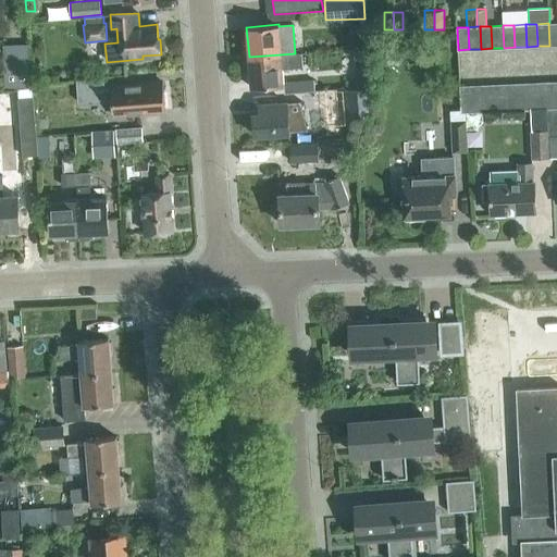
[(28,44),(3,45),(5,88),(31,87),(28,44)]
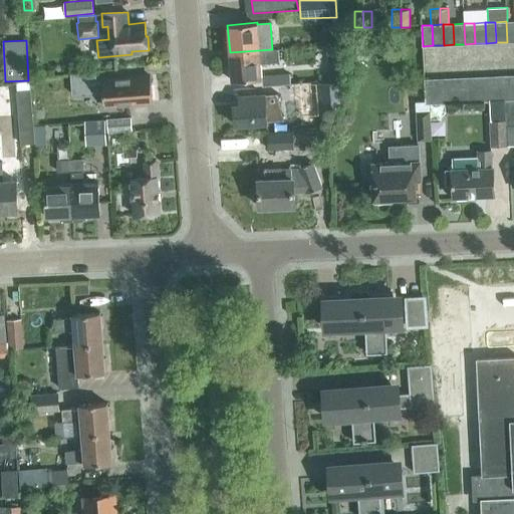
[(343,63),(342,44),(327,45),(328,64),(343,63)]
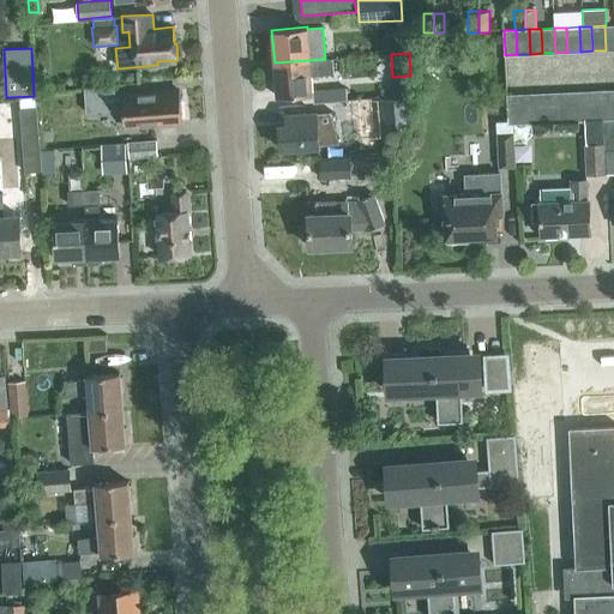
[(309,60),(275,62),(277,96),(313,94),(312,90),(311,76),(333,73),(332,59),(325,59),(309,60)]
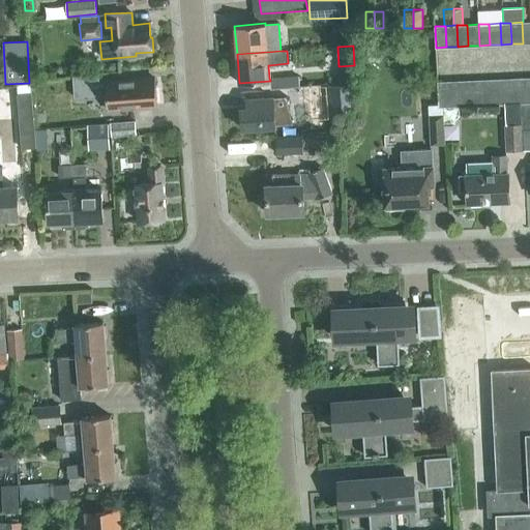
[(98,74),(80,75),(72,76),(75,96),(107,93),(108,109),(157,105),(155,78),(106,82),(106,83),(99,83),(98,74)]
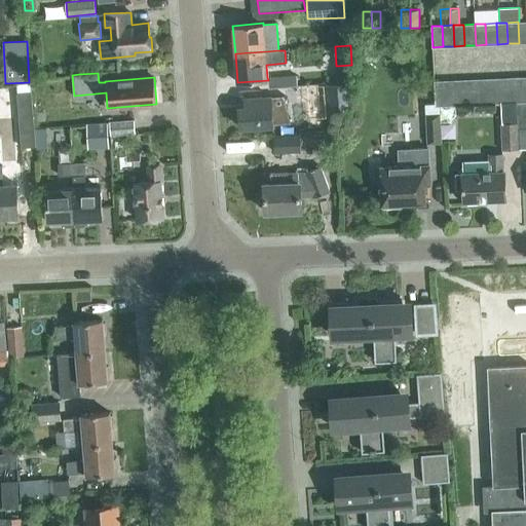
[(297,76),(272,77),(272,87),(297,86),(297,76)]
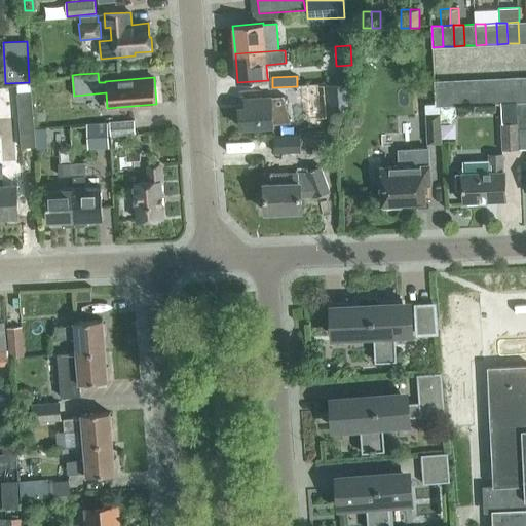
[(511,103),(510,77),(498,78),(499,103),(500,103),(511,103)]
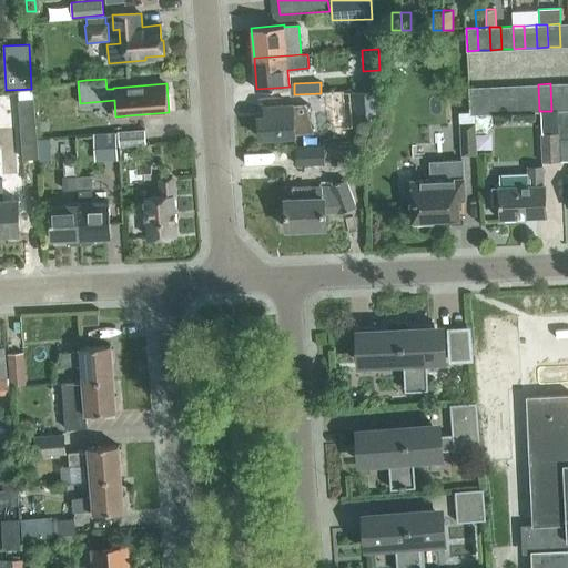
[(563,111),(561,83),(550,83),(551,111),(563,111)]
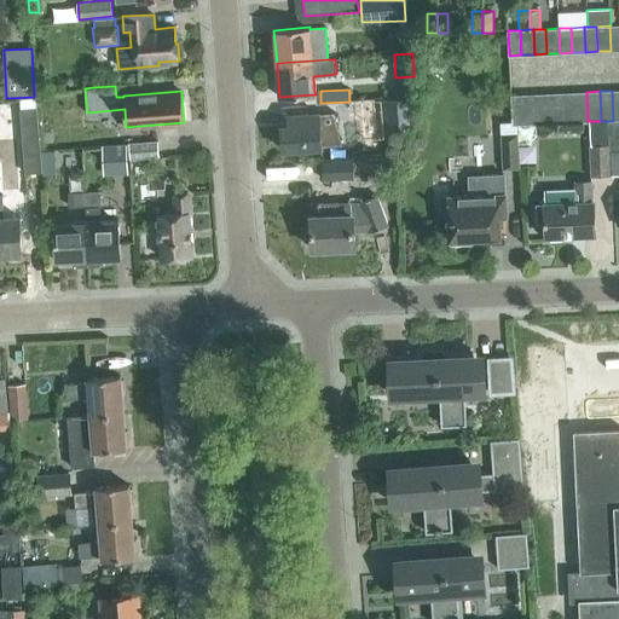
[(576,122),(574,92),(561,93),(562,122),(576,122)]
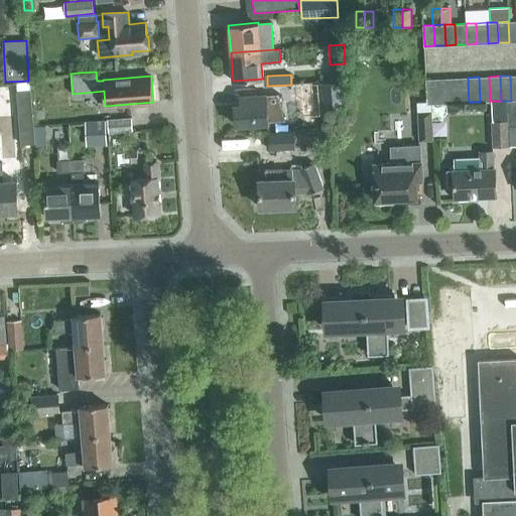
[(490,101),(489,77),(479,77),(480,102),(490,101)]
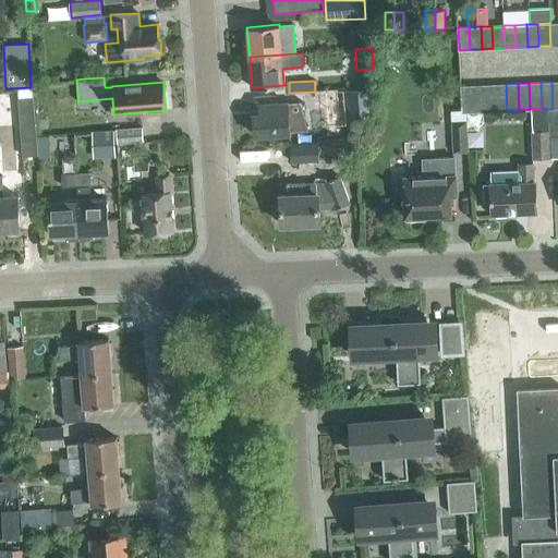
[(496,111),(495,84),(483,85),(484,111),(496,111)]
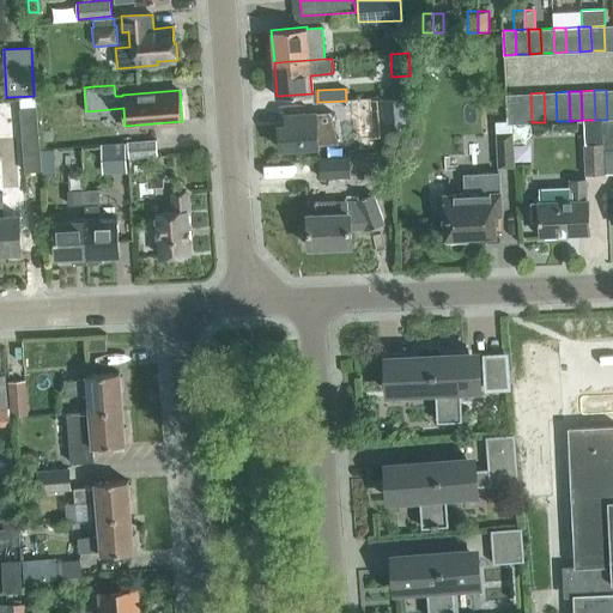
[(557,121),(556,92),(544,92),(545,122),(557,121)]
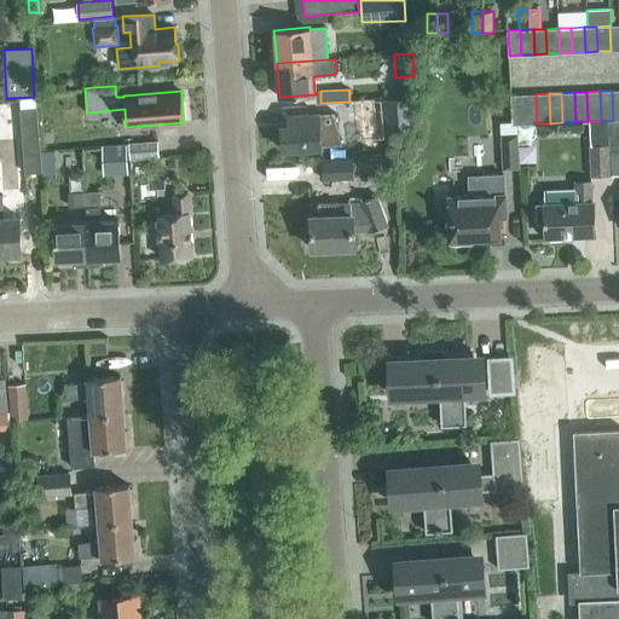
[(525,125),(524,94),(510,96),(512,125),(518,125),(525,125)]
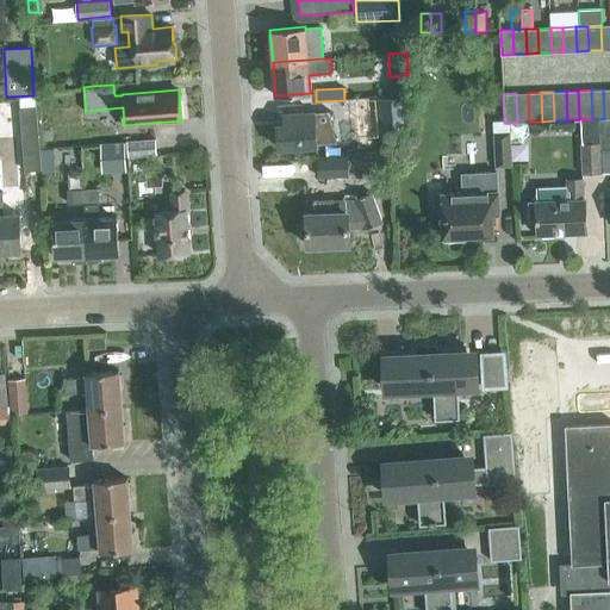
[(529,122),(528,93),(516,93),(517,123),(529,122)]
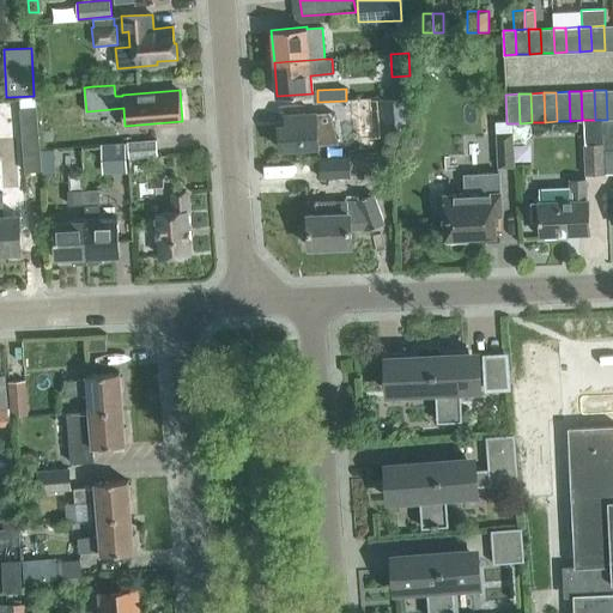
[(353,117),(375,116),(374,97),(352,98),(353,117)]
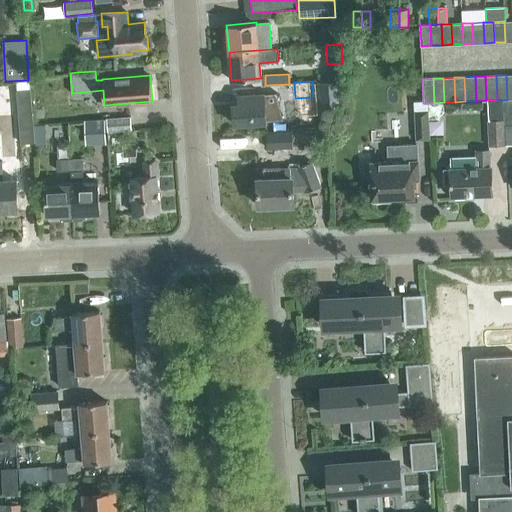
[(35,142),(31,89),(16,90),(20,143),(35,142)]
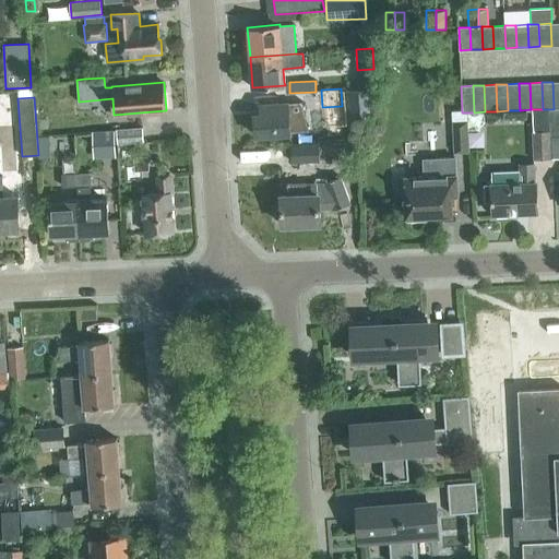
[(261,114),(254,115),(256,135),(309,131),(302,102),(260,104),(261,114)]
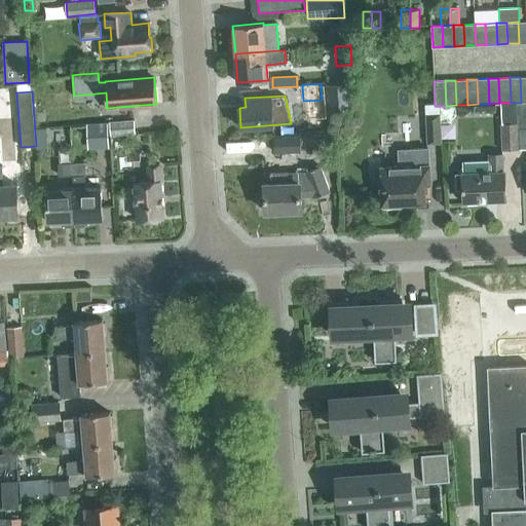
[(525,102),(521,103),(511,103),(500,103),(501,149),(519,148),(519,128),(525,127),(525,102)]
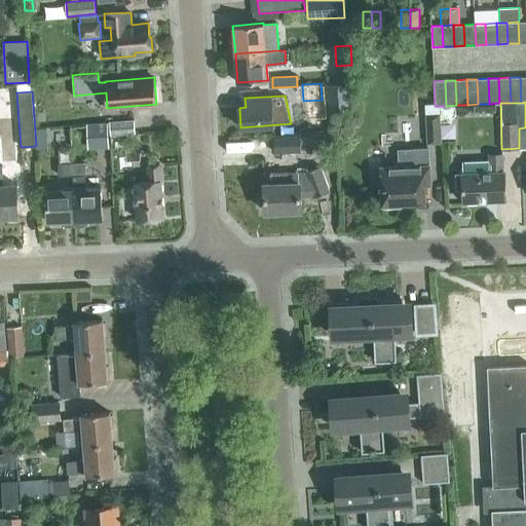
[(456,105),(446,106),(440,106),(440,113),(440,122),(450,122),(456,115),(456,105)]
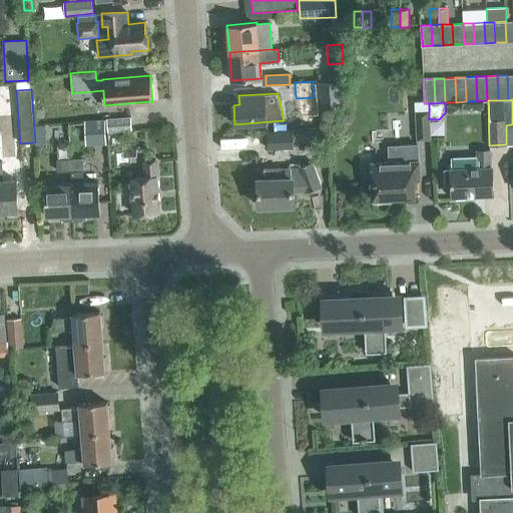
[(429,119),(429,110),(415,111),(416,140),(430,139),(429,119)]
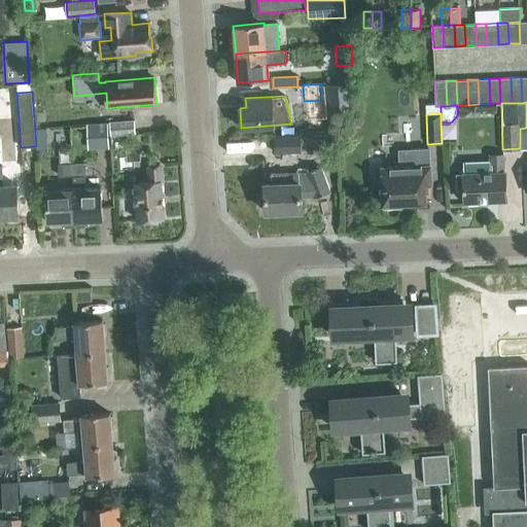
[(326,124),(320,116),(311,125),(317,132),(326,124)]
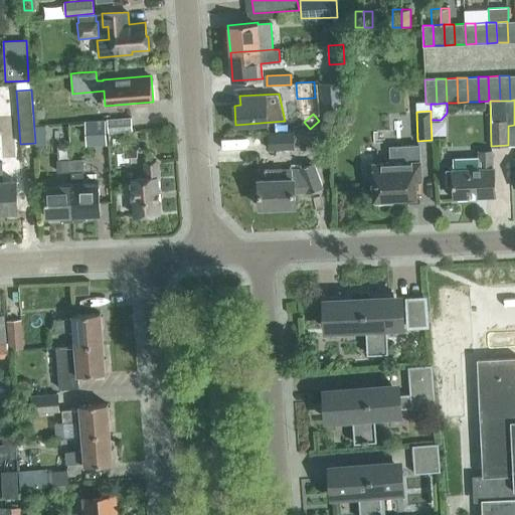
[(132,118),(107,120),(108,133),(132,131),(132,118)]
